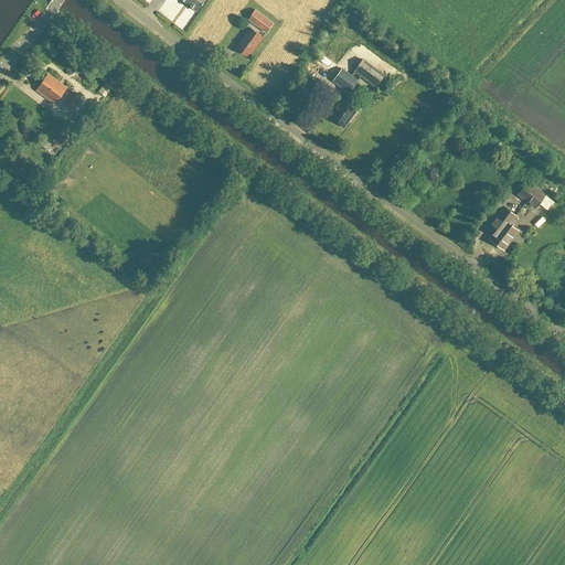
[(181,0),(196,11),(205,0),(181,0)]
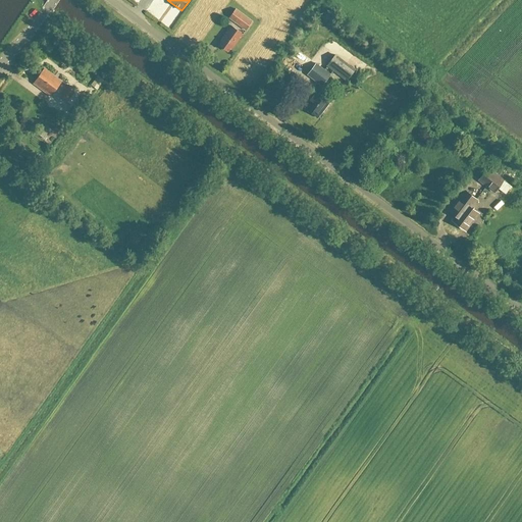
[(246,31),(253,20),(237,8),(229,18),(246,31)]
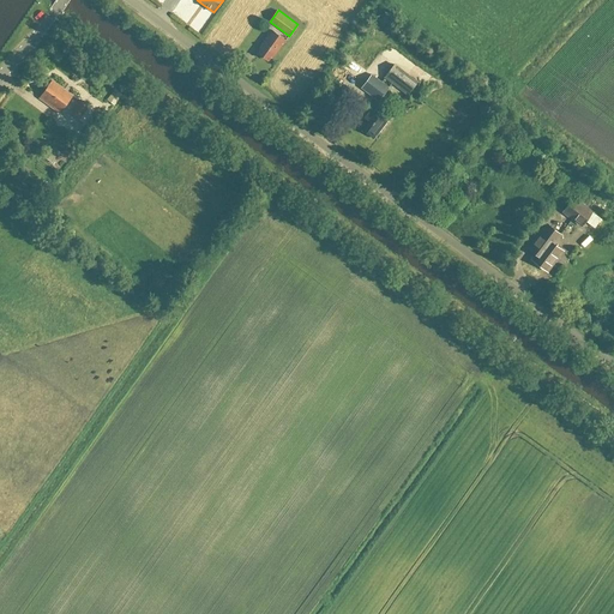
[(272,58),(286,41),(272,30),(259,47),(262,49),(259,54),(268,60),(270,56),(272,58)]
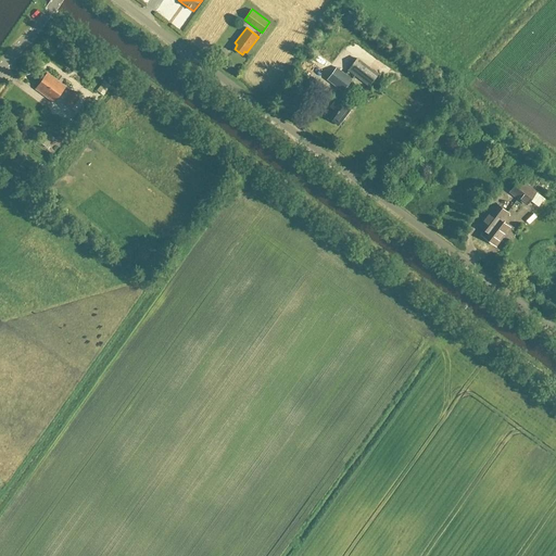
[(379,75),(358,59),(350,70),(370,86),(379,75)]
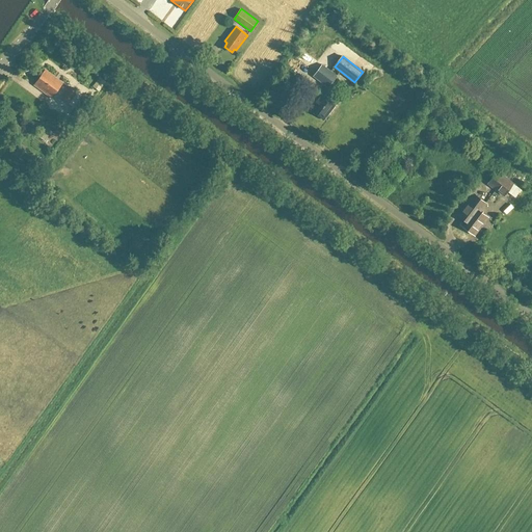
[(328,87),(338,76),(323,64),(314,76),(328,87)]
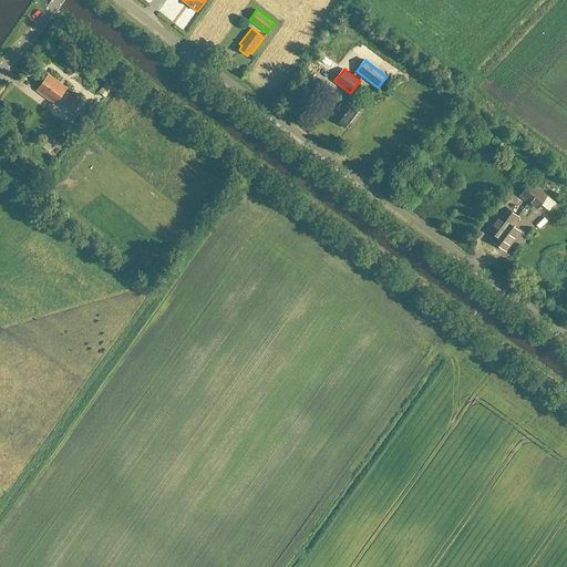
[(57,104),(68,89),(49,74),(38,91),(57,104)]
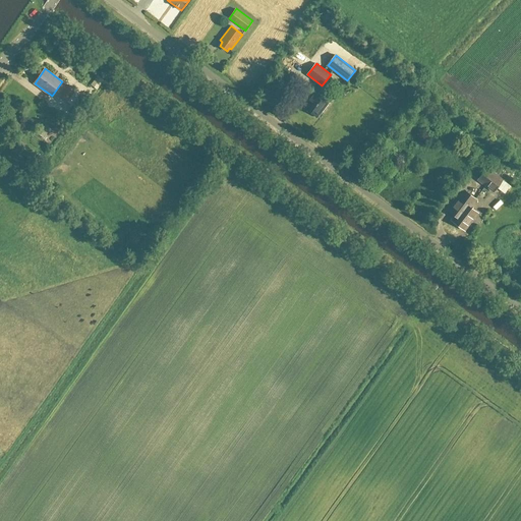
[(289,77),(294,80),(298,75),(293,71),(289,77)]
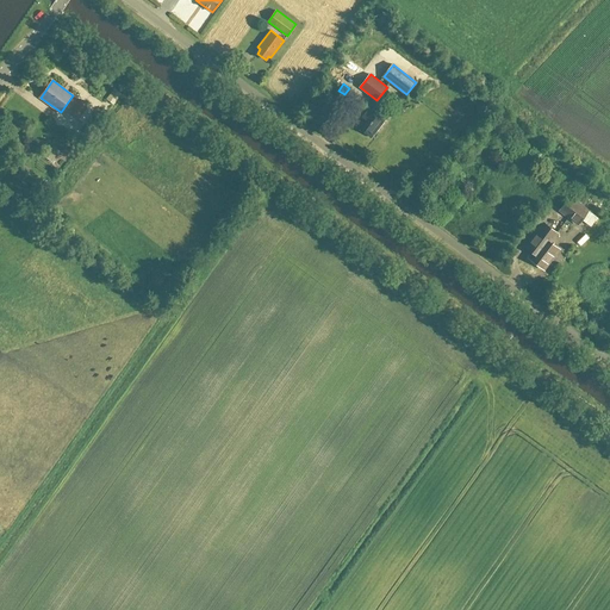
[(72,112),(80,119),(89,107),(80,100),(72,112)]
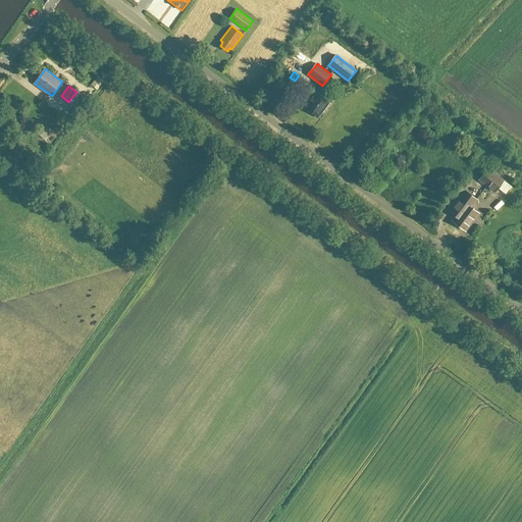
[(318,118),(330,102),(317,93),(305,108),(318,118)]
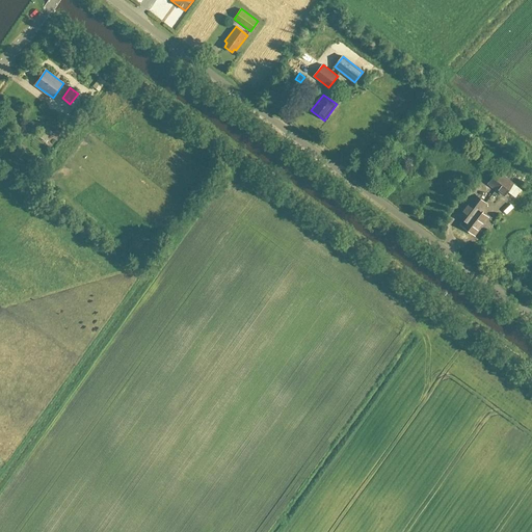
[(31,134),(46,143),(51,136),(36,126),(31,134)]
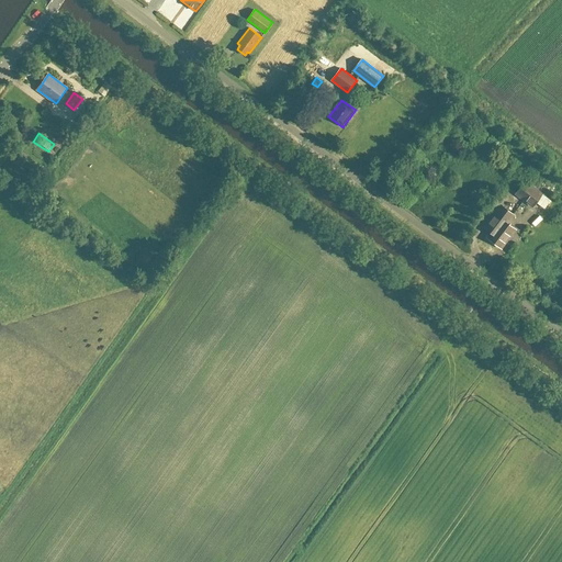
[(525,200),(534,189),(525,182),(516,194),(525,200)]
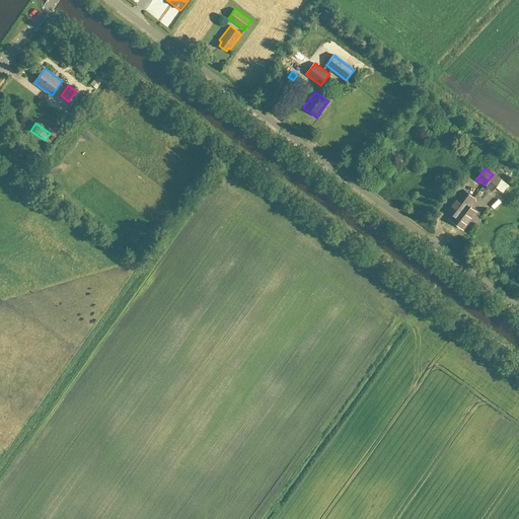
[(500,179),(493,174),(485,184),(492,191),(500,179)]
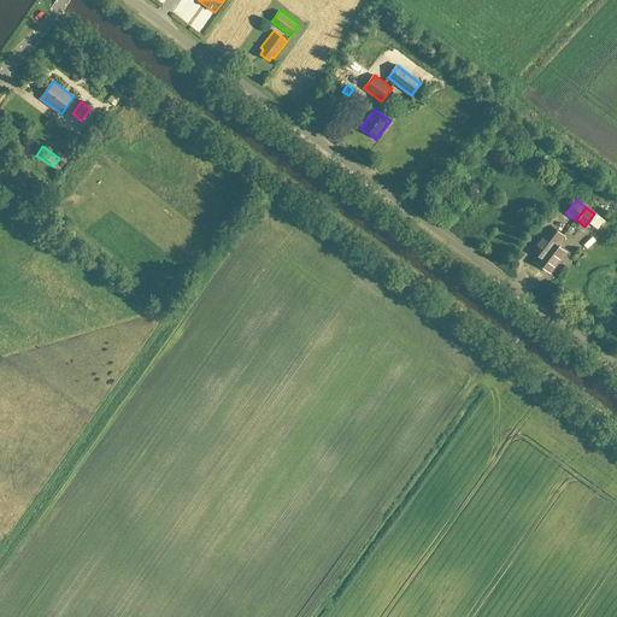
[(598,229),(606,221),(597,212),(589,222),(598,229)]
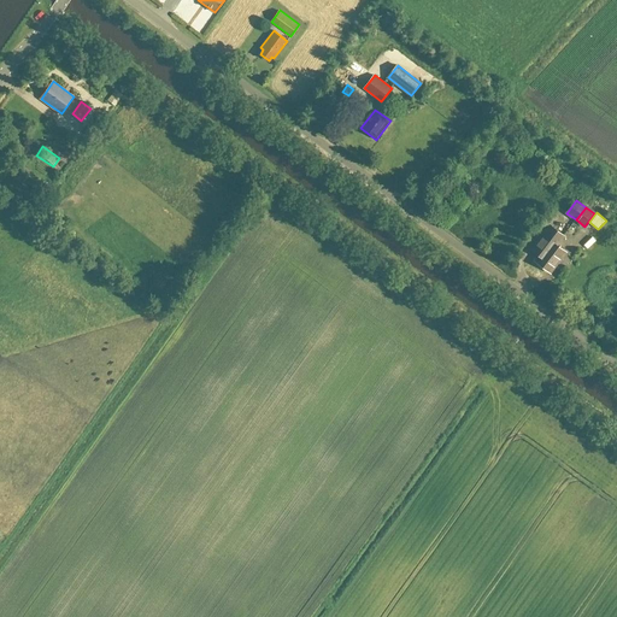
[(556,246),(563,236),(550,227),(532,251),(540,256),(539,252),(544,252),(546,248),(550,251),(554,245),(556,246)]
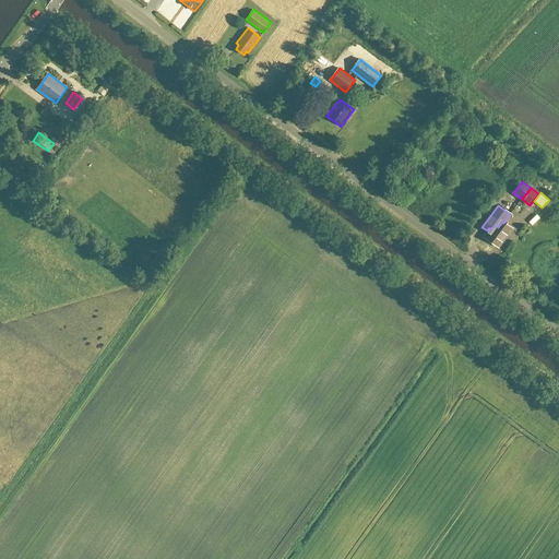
[(489,232),(485,237),(487,238),(487,240),(491,244),(494,244),(498,247),(512,229),(503,223),(502,222),(498,227),(495,225),(492,228),(488,228),(489,232)]
